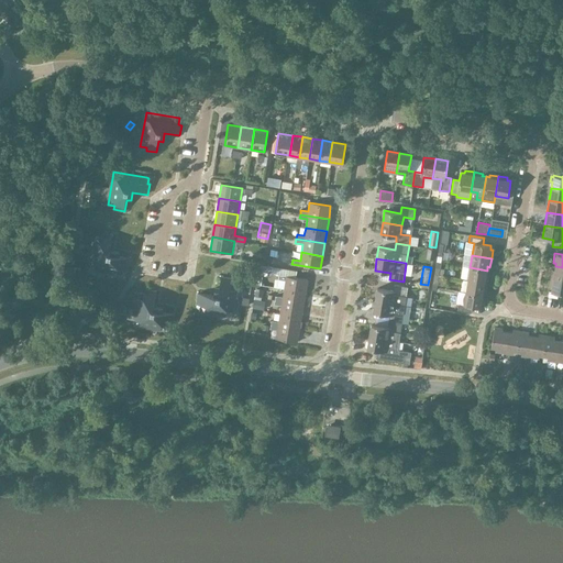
[(562,267),(555,266),(554,271),(552,269),(550,278),(562,280),(562,267)]
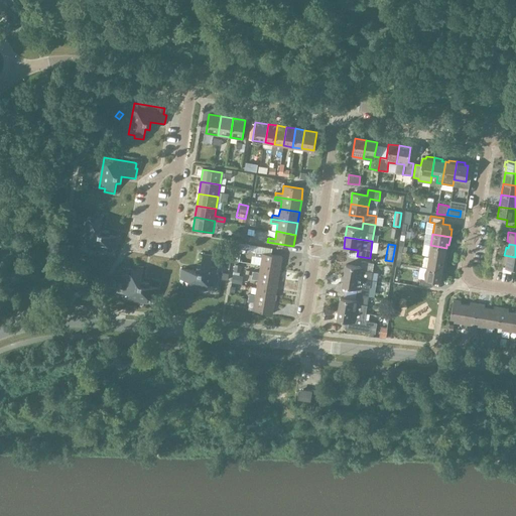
[(445,251),(446,248),(430,245),(428,256),(446,259),(447,252),(445,251)]
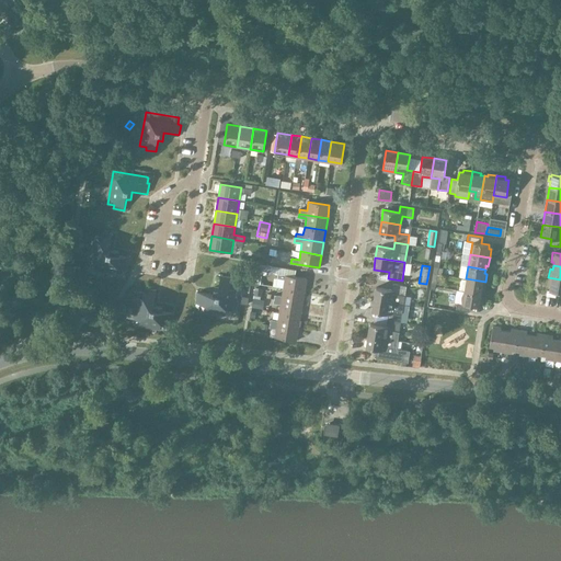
[(283,288),(305,292),(306,278),(285,275),(278,274),(277,278),(285,279),(283,288)]
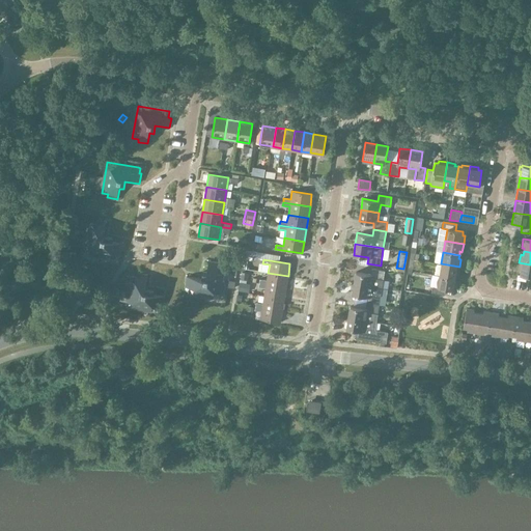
[(219,298),(224,268),(219,267),(219,262),(210,261),(207,272),(203,271),(202,278),(202,280),(188,277),(186,286),(190,287),(189,294),(219,298)]
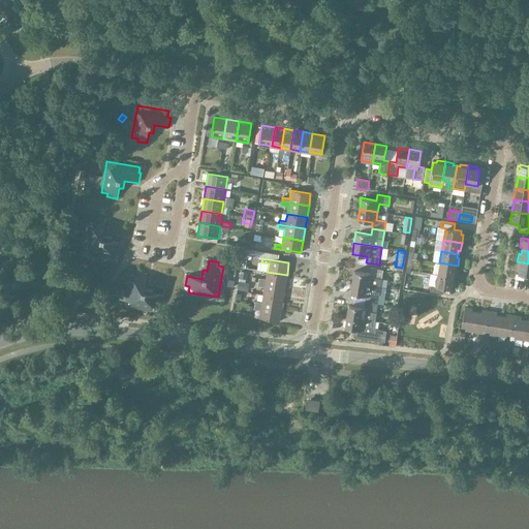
[(528,276),(528,263),(517,261),(516,270),(519,271),(518,274),(528,276)]
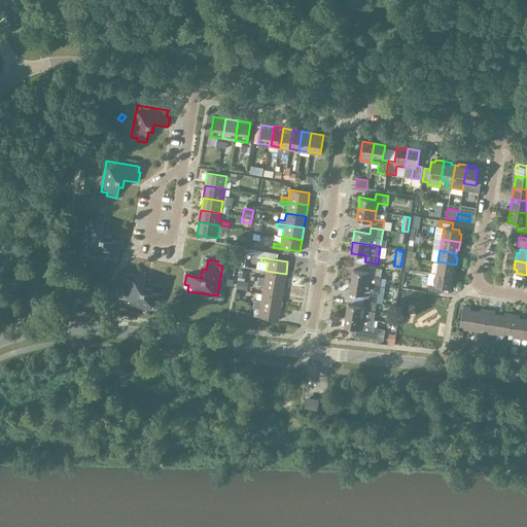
[(455,273),(456,265),(437,261),(436,274),(452,276),(452,273),(455,273)]
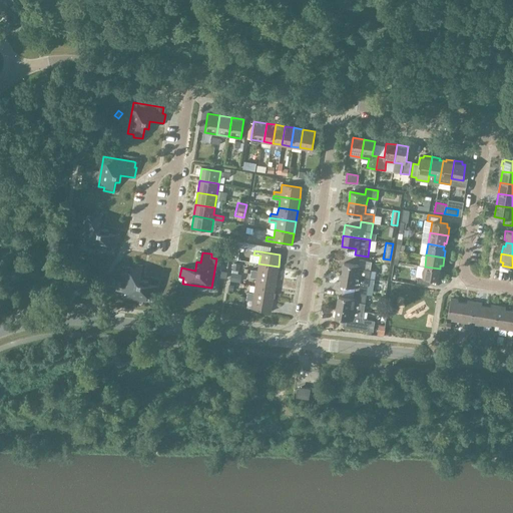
[(369,278),(370,271),(372,262),(359,260),(358,266),(344,263),(342,274),(369,278)]
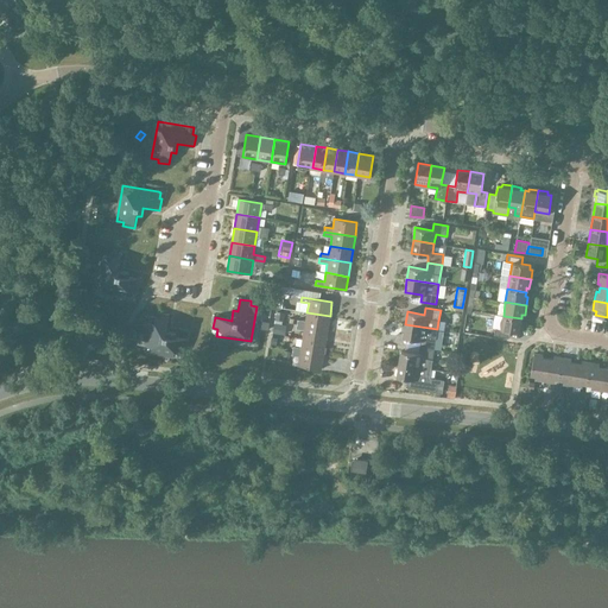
[(328,329),(330,316),(306,312),(305,321),(298,318),(297,324),(328,329)]
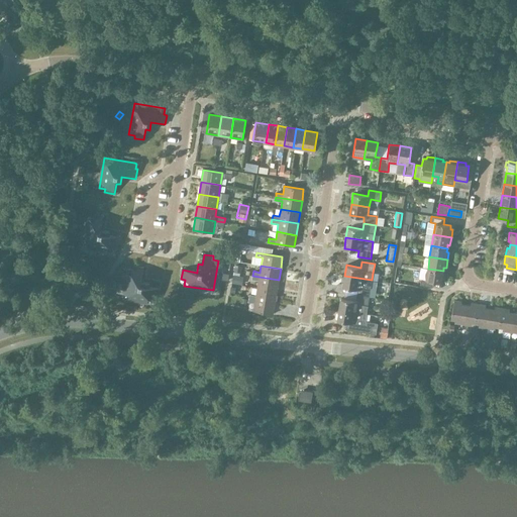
[(158,299),(159,289),(148,287),(149,283),(142,282),(141,282),(143,268),(134,267),(133,270),(128,269),(123,299),(153,303),(154,298),(158,299)]
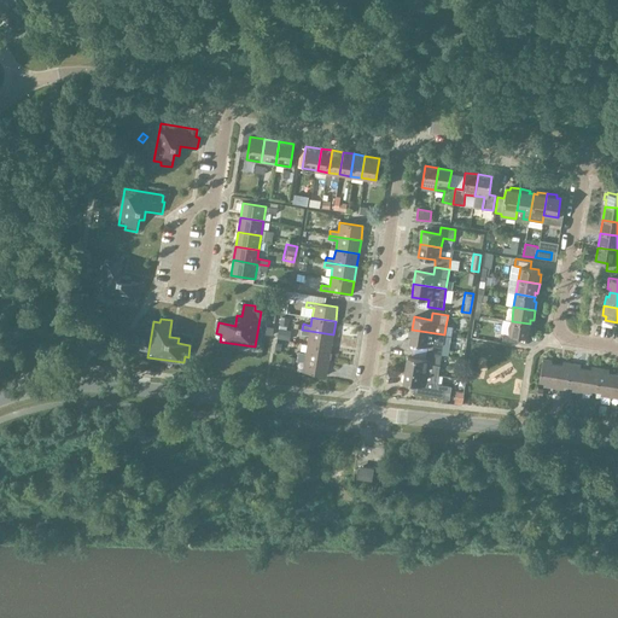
[(529,328),(530,324),(512,321),(509,334),(503,333),(502,342),(518,344),(519,337),(530,338),(532,328),(529,328)]
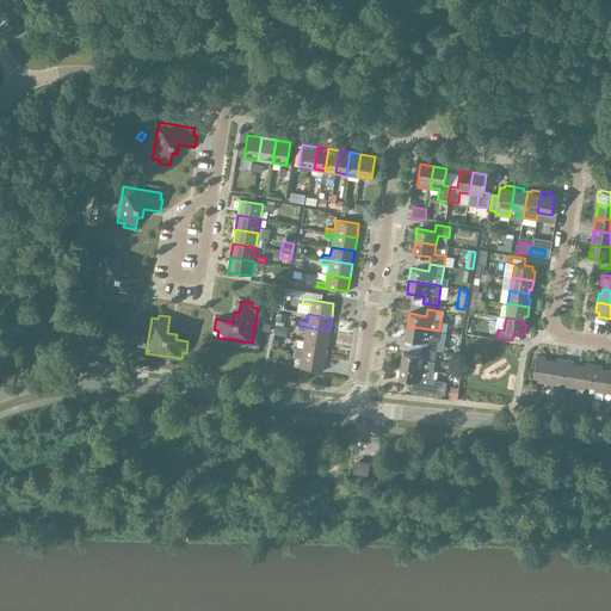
[(273,334),(285,337),(288,326),(275,325),(273,334)]
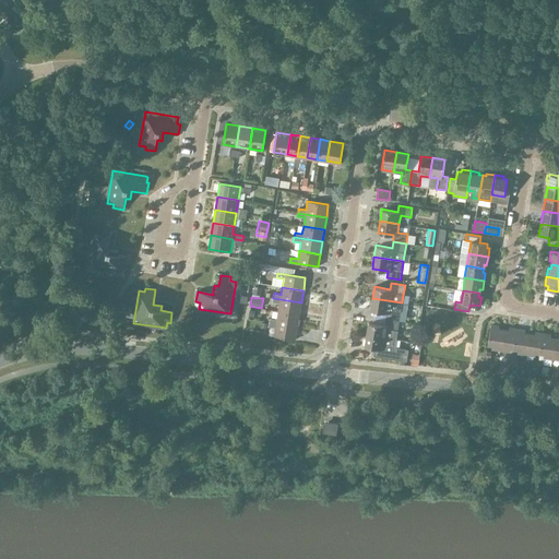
[(299,314),(301,302),(273,298),(272,302),(280,304),(278,311),(299,314)]
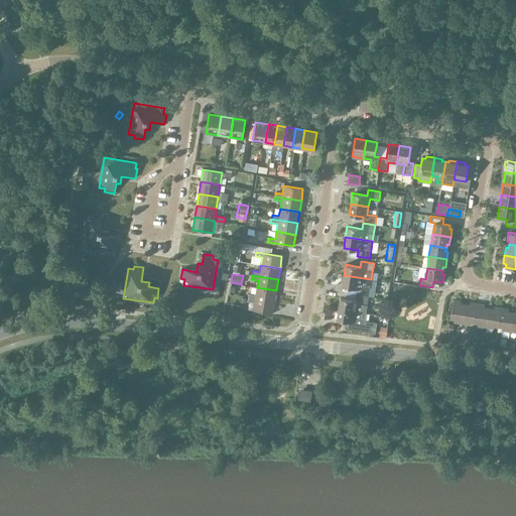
[(368,296),(371,279),(344,275),(342,286),(357,288),(356,294),(368,296)]
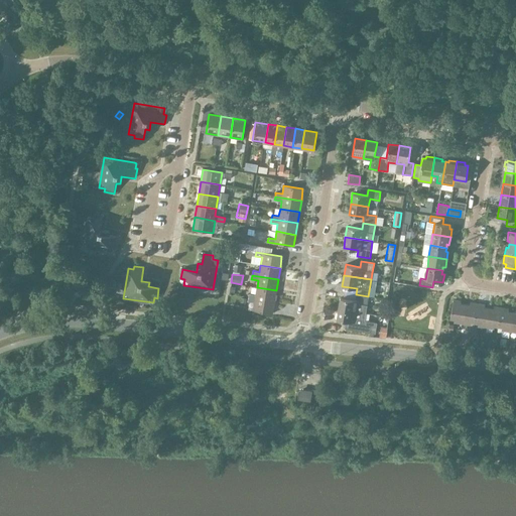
[(274,302),(276,290),(257,287),(256,295),(249,294),(248,297),(274,302)]
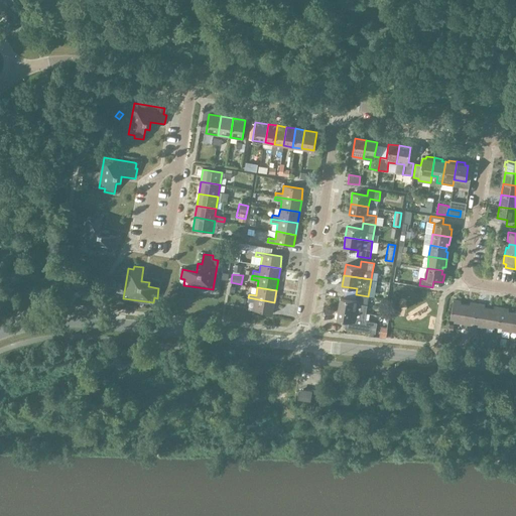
[(366,313),(368,296),(356,294),(355,300),(340,297),(339,308),(366,313)]
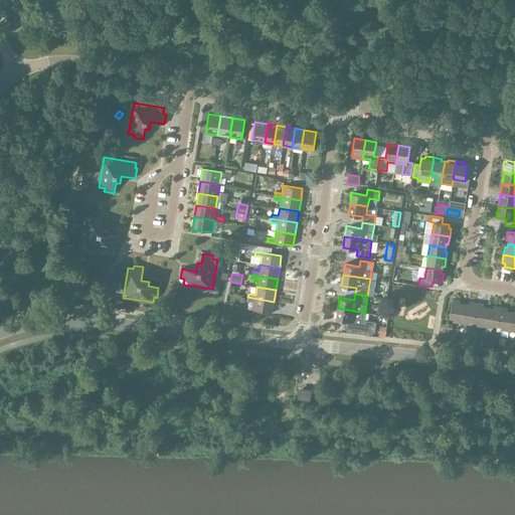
[(272,313),(274,302),(247,297),(247,301),(253,302),(252,310),(272,313)]
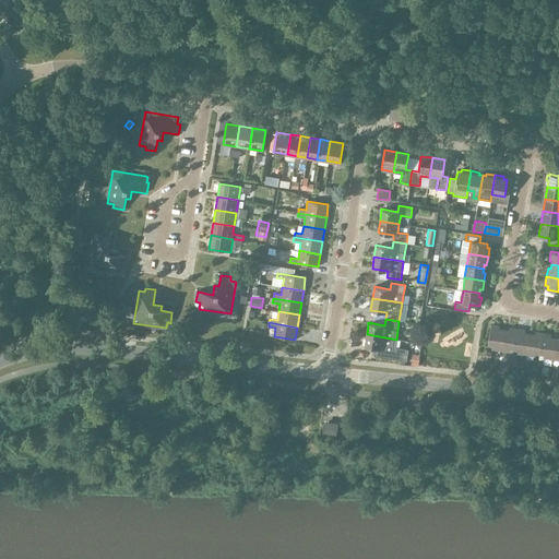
[(500,352),(503,330),(498,330),(499,326),(490,325),(487,346),(491,347),(491,349),(500,352)]
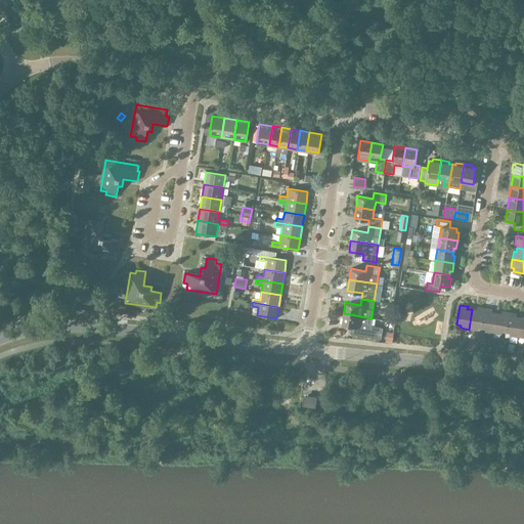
[(481,329),(484,309),(477,307),(477,310),(472,309),(469,330),(477,331),(477,328),(481,329)]
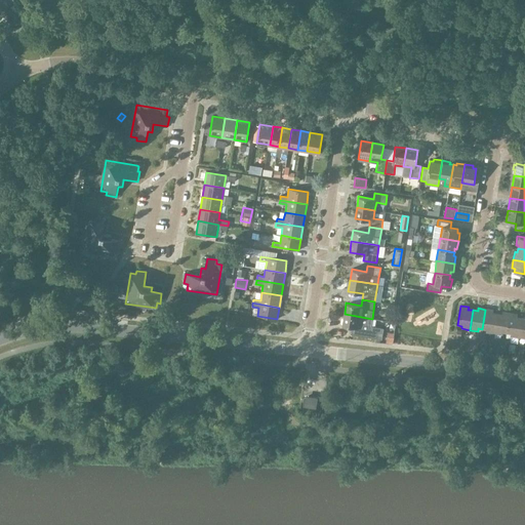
[(494,333),(497,314),(492,313),(493,311),(485,310),(482,329),(486,329),(485,332),(494,333)]
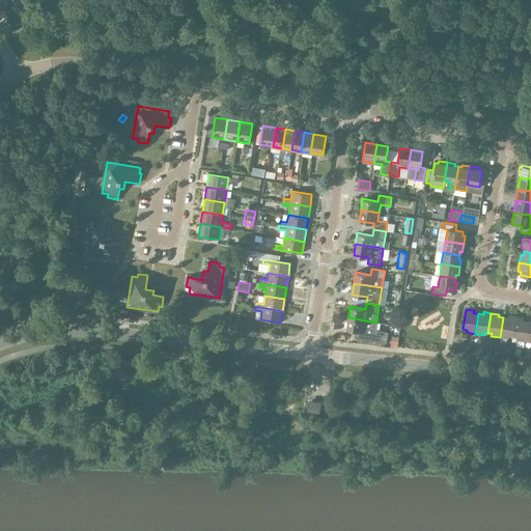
[(512,337),(515,316),(508,315),(507,318),(503,317),(500,337),(508,339),(508,336),(512,337)]
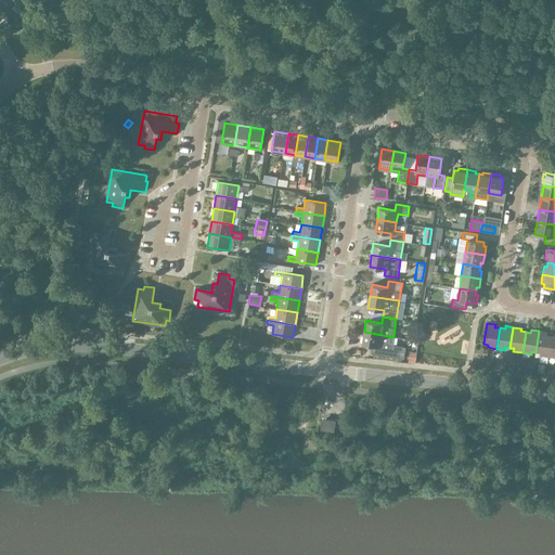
[(547,357),(551,336),(546,335),(546,332),(539,331),(536,352),(540,352),(539,356),(547,357)]
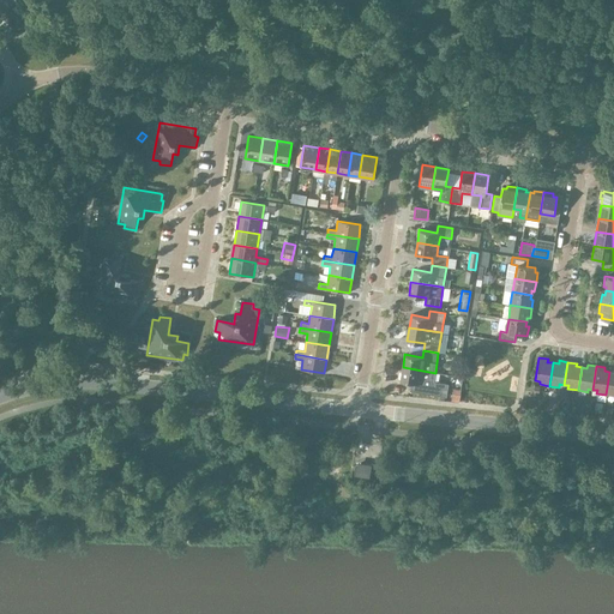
[(433,381),(435,373),(403,367),(401,380),(411,383),(410,391),(446,397),(449,384),(433,381)]
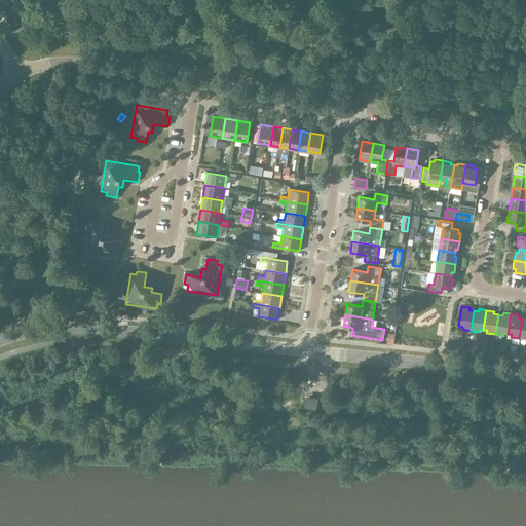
[(388,333),(386,343),(393,345),(395,334),(388,333)]
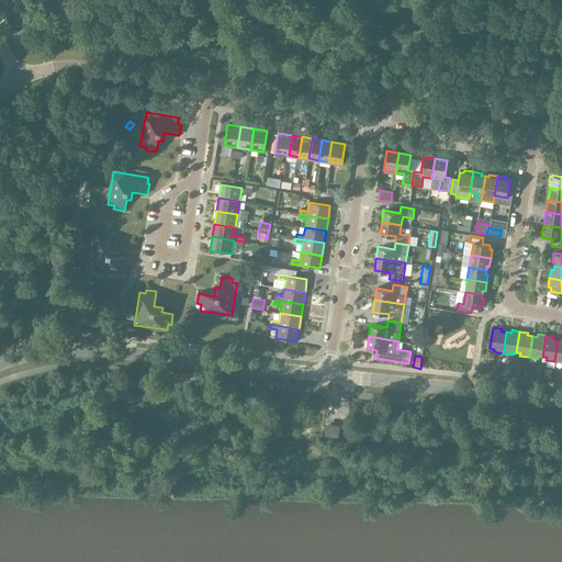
[(338,438),(340,426),(326,423),(324,436),(338,438)]
